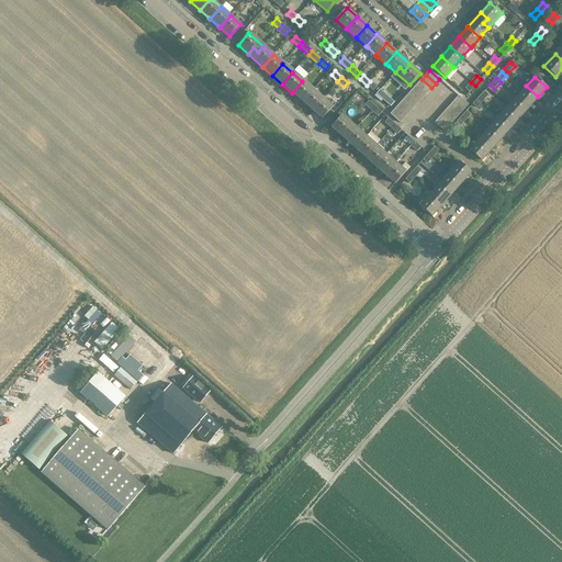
[(431,88),(422,79),(417,83),(427,92),(431,88)]
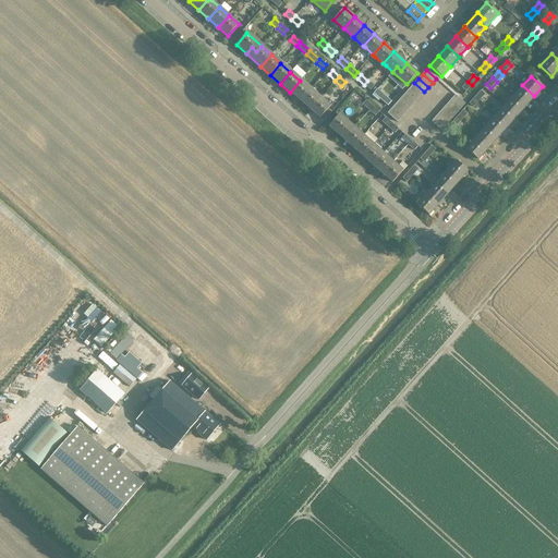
[(300,101),(310,89),(300,81),(290,93),(299,100),(300,101)]
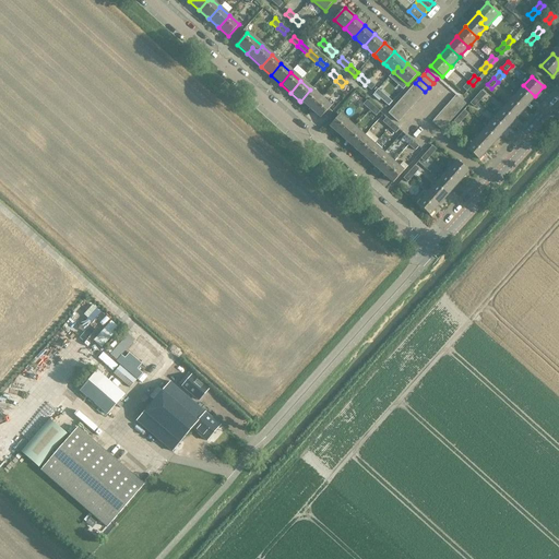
[(368,81),(365,85),(371,91),(375,86),(368,81)]
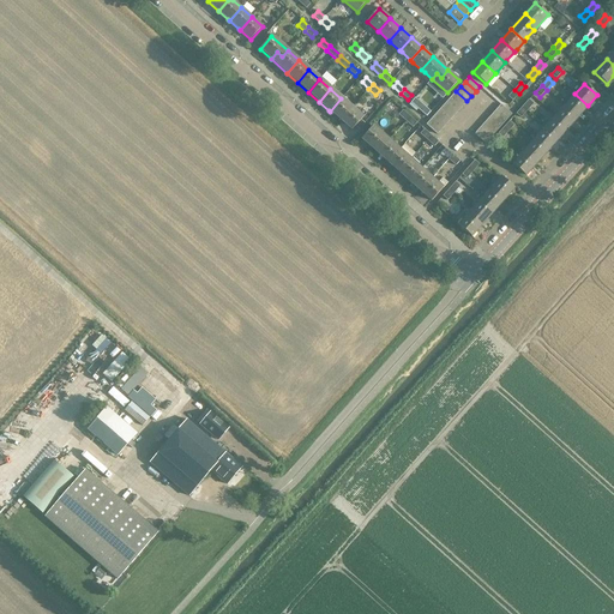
[(515,90),(509,97),(513,101),(519,94),(515,90)]
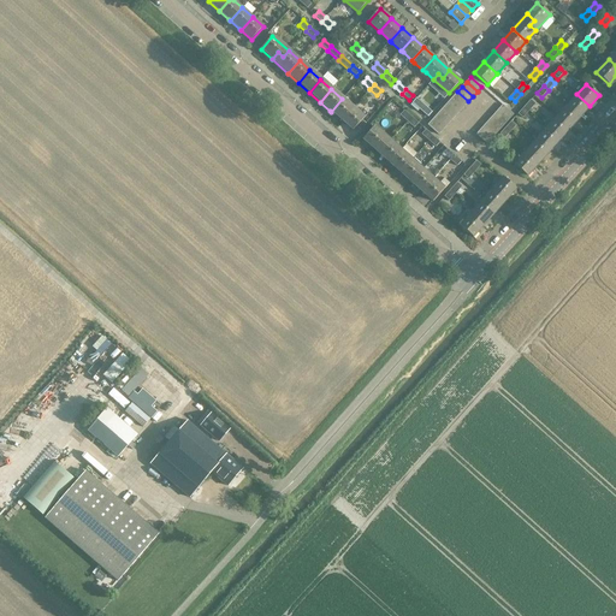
[(468,101),(457,92),(454,96),(465,106),(468,101)]
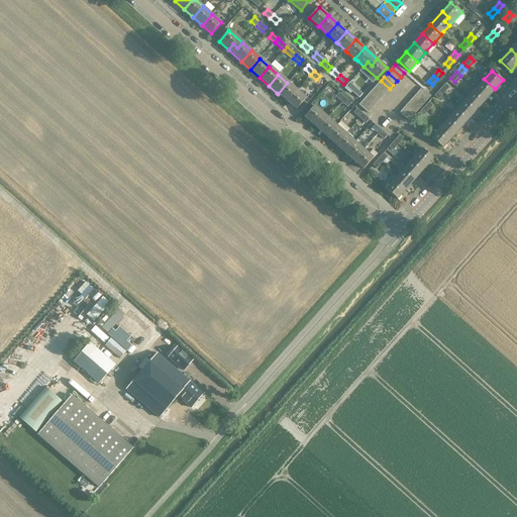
[(494,90),(495,89),(484,79),(476,88),(487,98),(494,90)]
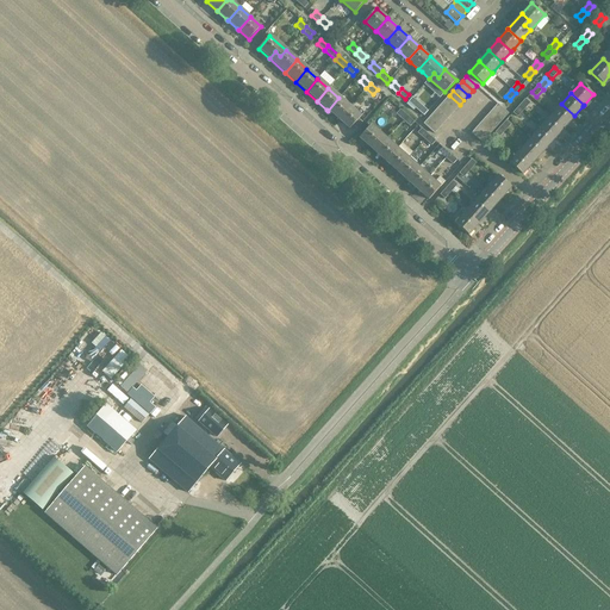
[(455,110),(460,105),(449,95),(444,100),(455,110)]
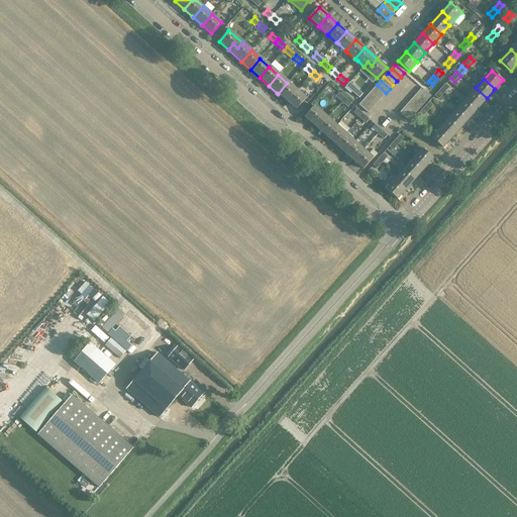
[(287,102),(296,91),(287,83),(278,94),(286,101),(287,102)]
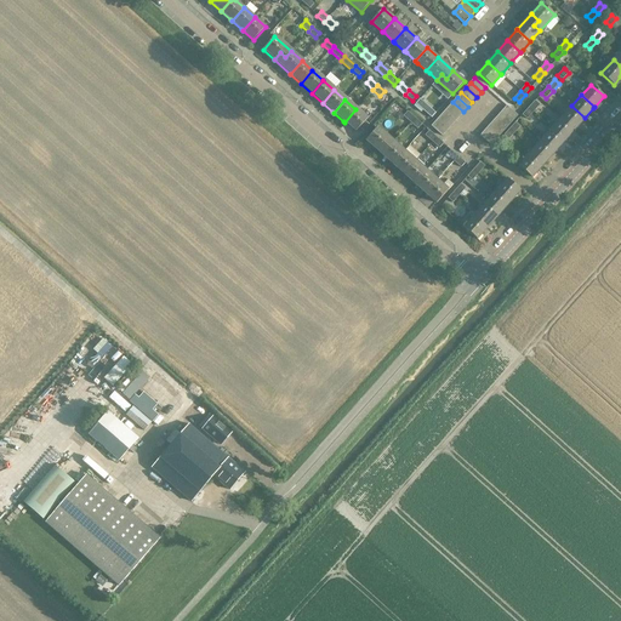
[(423,110),(427,106),(420,100),(416,104),(423,110)]
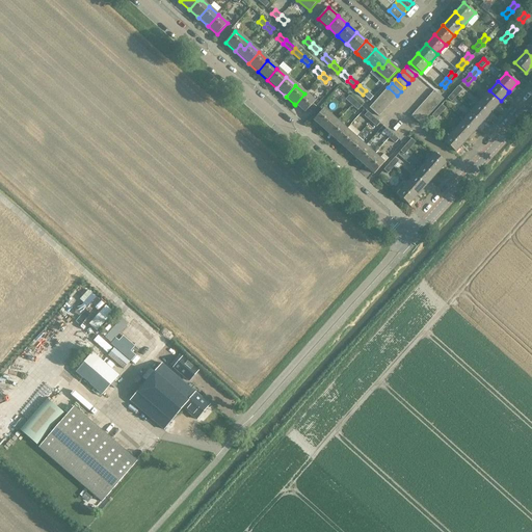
[(458,86),(453,92),(457,97),(462,90),(458,86)]
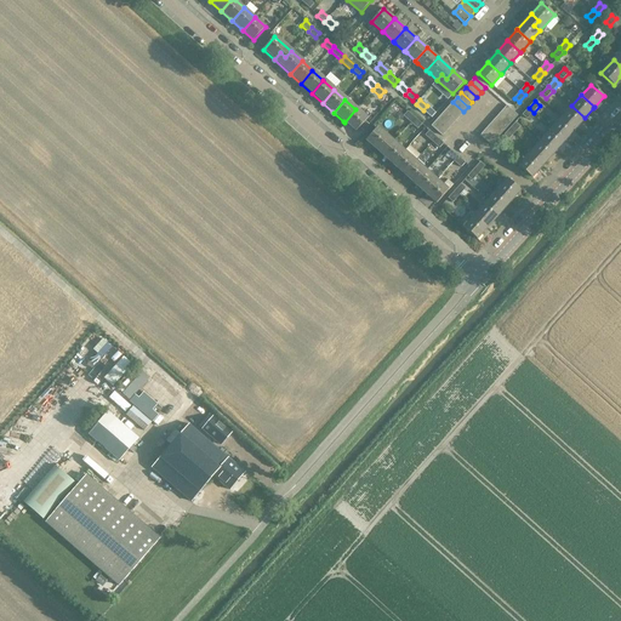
[(460,117),(463,112),(453,102),(449,107),(460,117)]
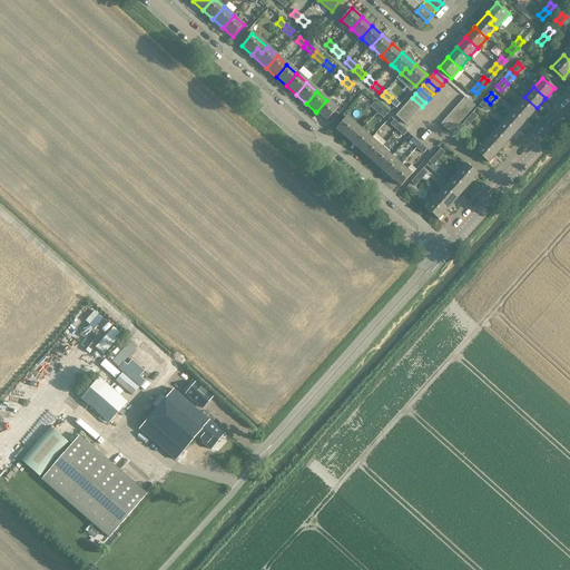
[(474,106),(465,97),(461,102),(471,111),(474,106)]
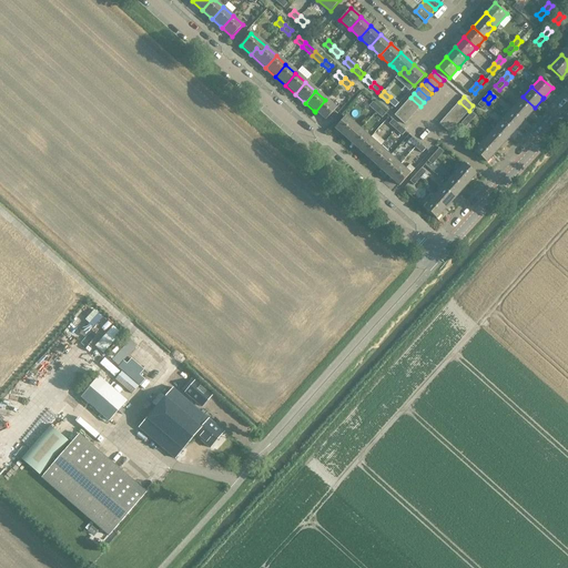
[(534,109),(535,108),(523,97),(514,107),(526,118),(534,109)]
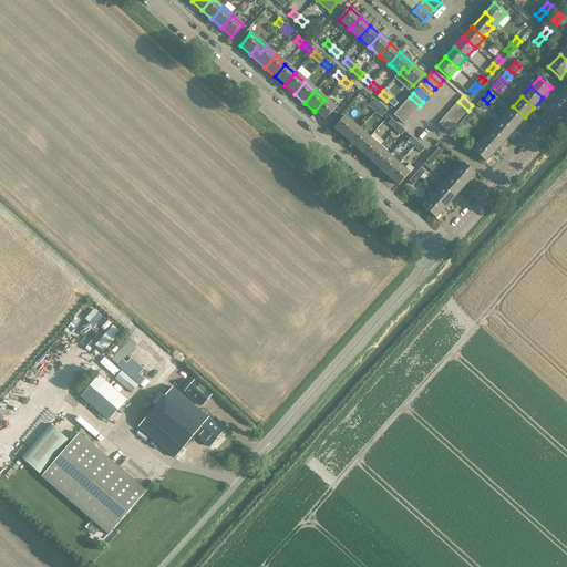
[(420,106),(410,98),(405,102),(415,111),(420,106)]
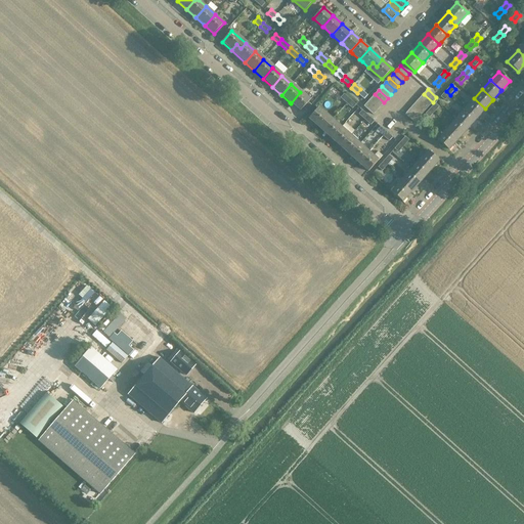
[(446,91),(440,97),(444,100),(450,95),(446,91)]
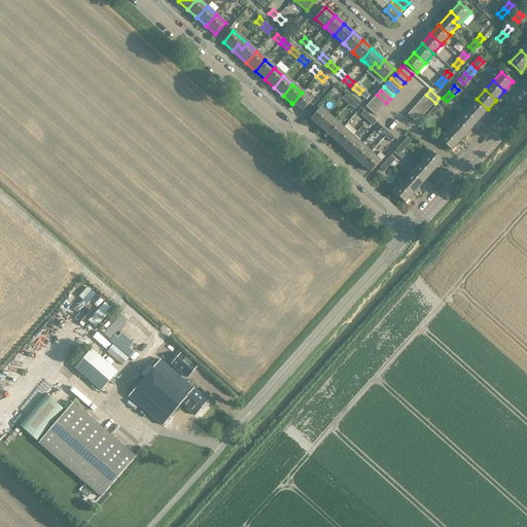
[(309,104),(312,101),(315,98),(310,93),(307,97),(302,93),(292,104),(302,112),(305,109),(309,104)]
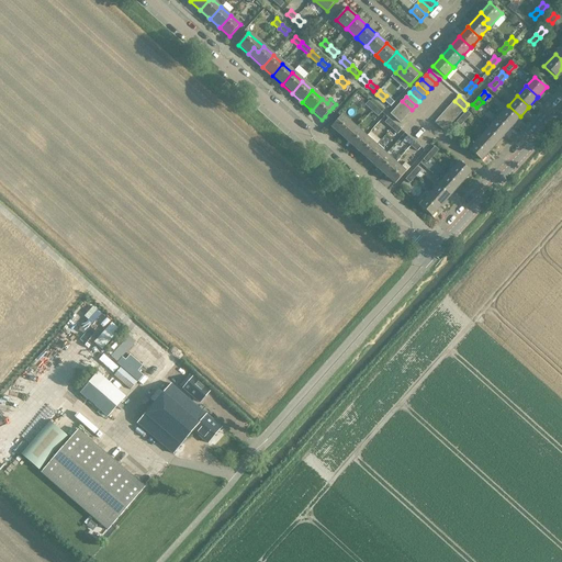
[(375,107),(369,101),(364,105),(371,111),(375,107)]
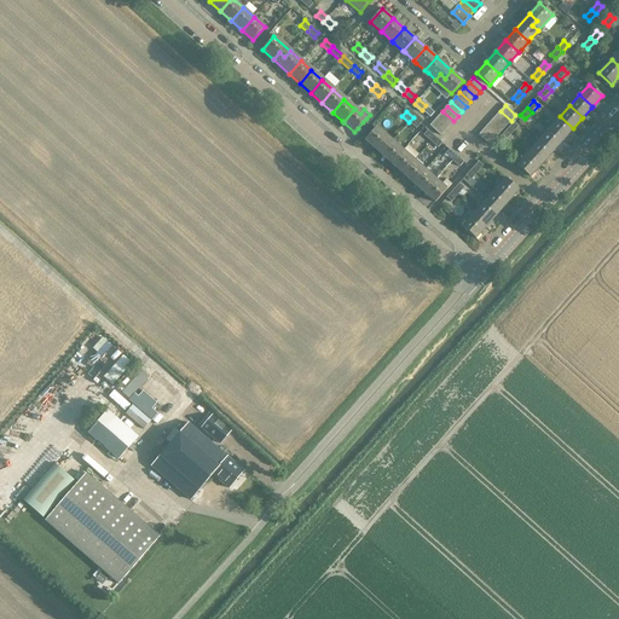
[(453,121),(443,111),(438,116),(449,126),(453,121)]
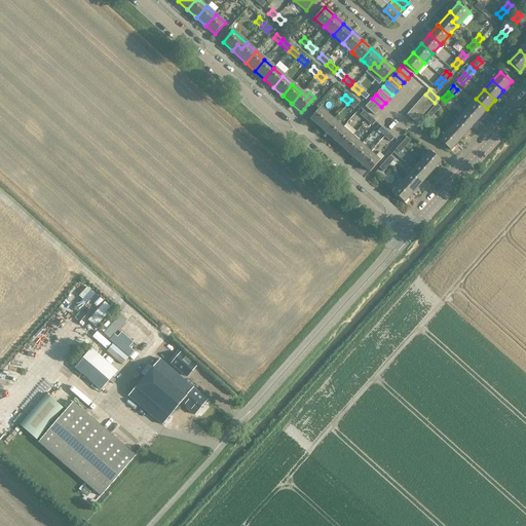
[(435,103),(425,95),(421,99),(430,107),(435,103)]
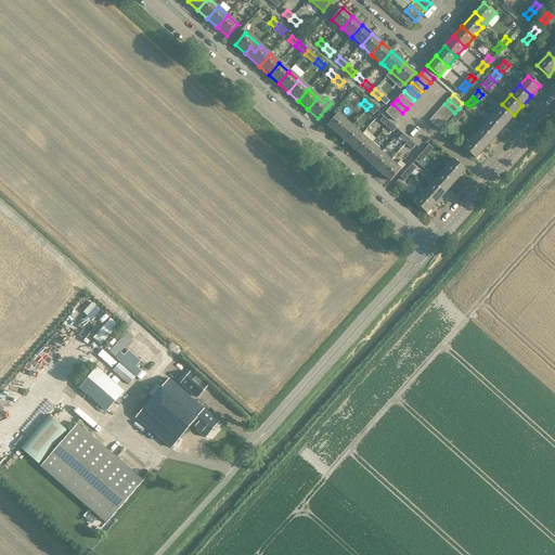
[(402,113),(392,104),(389,108),(399,117),(402,113)]
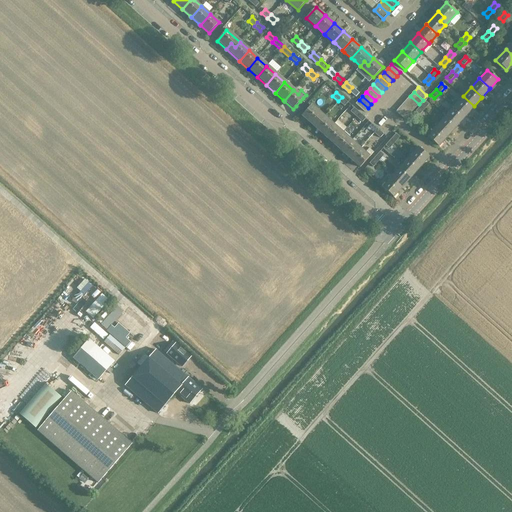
[(419,104),(410,96),(406,100),(415,108),(419,104)]
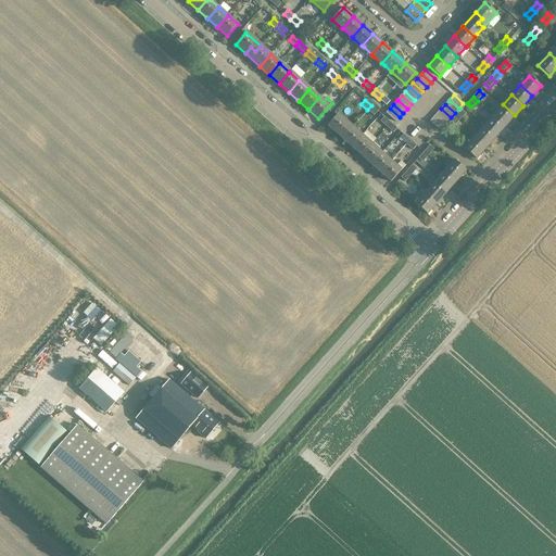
[(513,117),(515,115),(503,104),(494,114),(506,125),(513,117)]
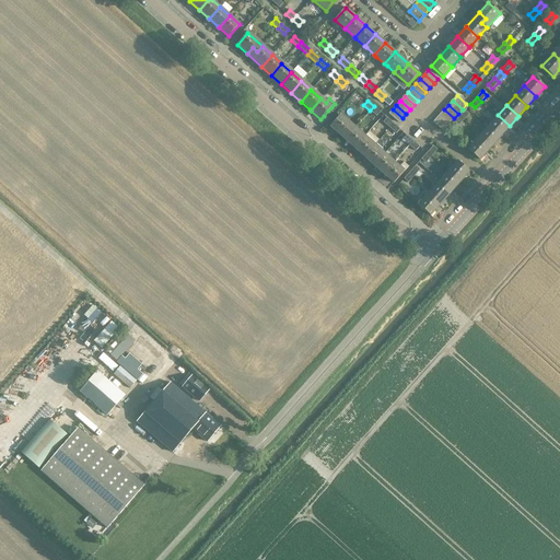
[(381,113),(374,106),(370,111),(376,116),(381,113)]
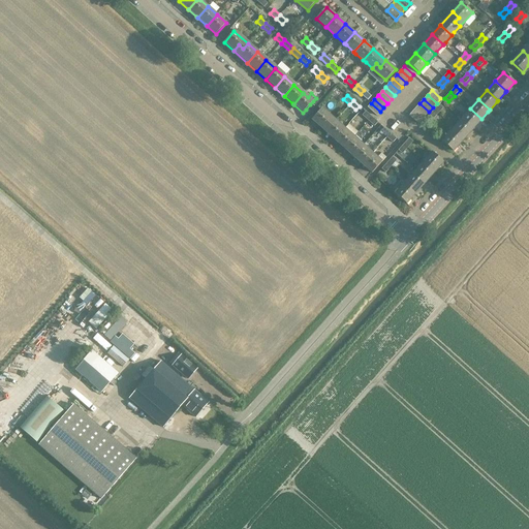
[(380,112),(371,103),(367,107),(376,116),(380,112)]
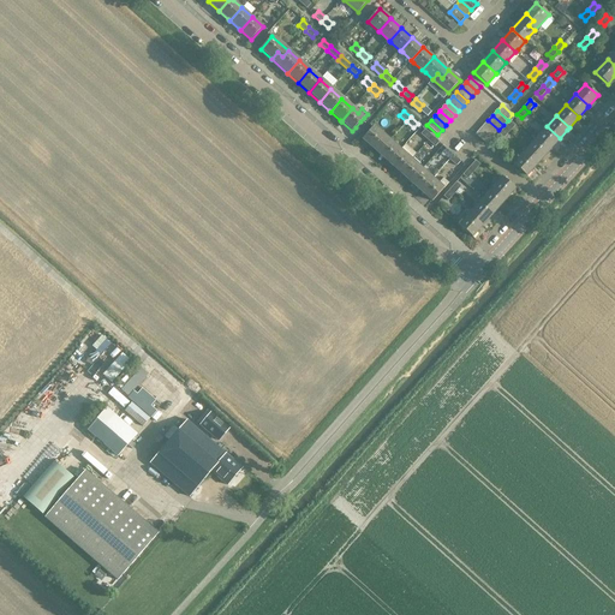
[(499,130),(488,120),(484,125),(495,135),(499,130)]
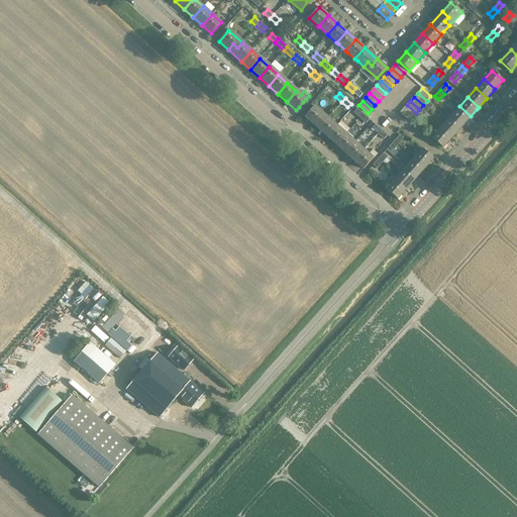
[(429,102),(424,108),(428,111),(433,105),(429,102)]
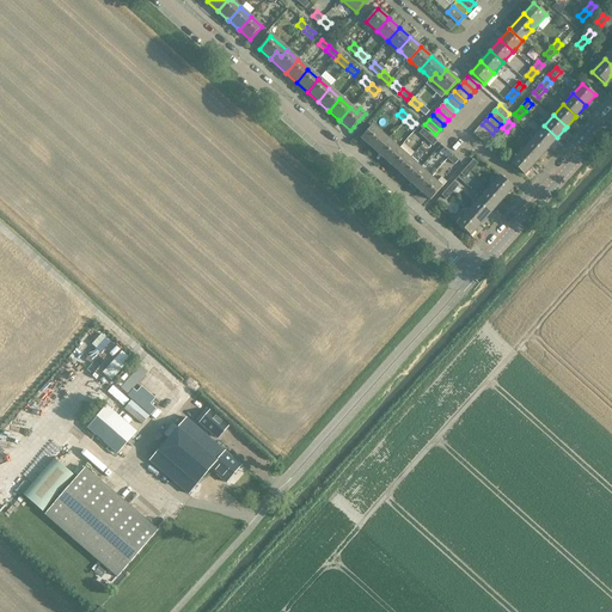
[(493,134),(482,124),(477,129),(488,139),(493,134)]
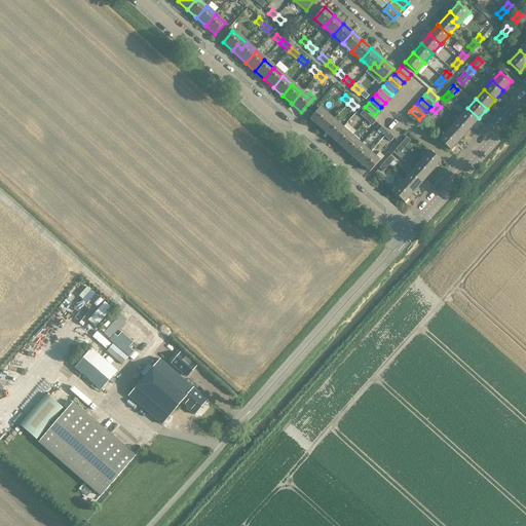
[(329,125),(333,120),(320,108),(310,119),(320,127),(325,121),(329,125)]
